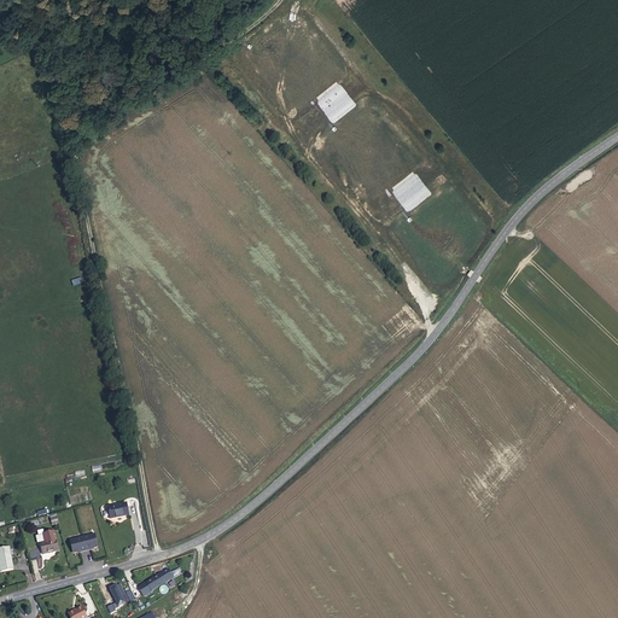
[(116,516),(130,513),(129,501),(114,503),(116,516)]
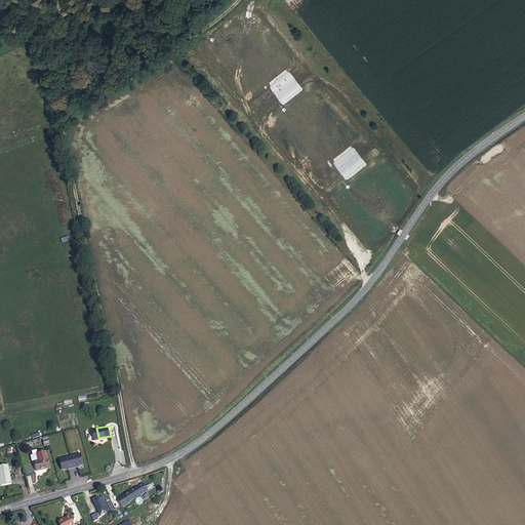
[(46,451),(37,453),(39,460),(47,458),(46,451)]
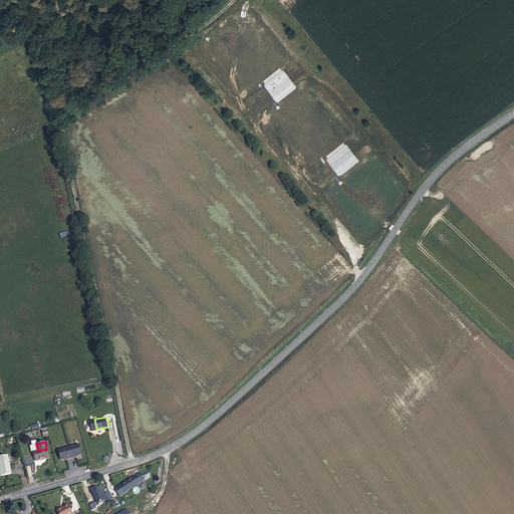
[(79,444),(69,446),(71,457),(75,456),(81,454),(79,444)]
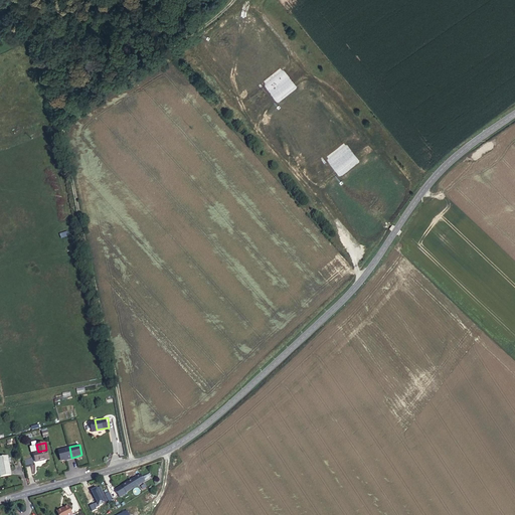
[(67,459),(71,458),(69,447),(58,450),(61,460),(67,459)]
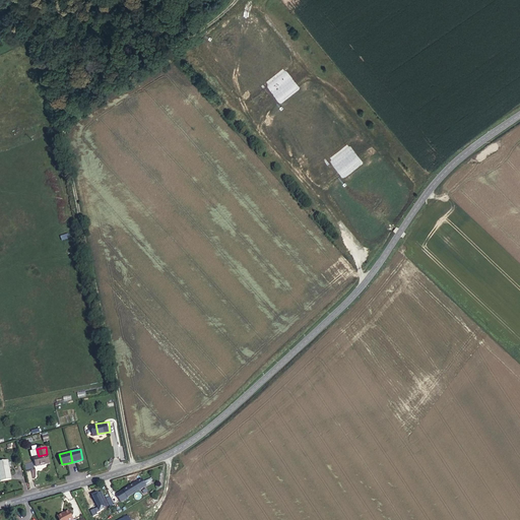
[(49,463),(47,454),(39,456),(34,457),(35,461),(36,466),(49,463)]
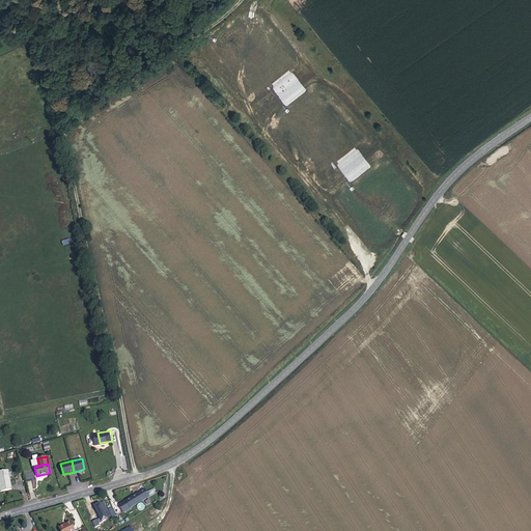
[(8,471),(0,470),(0,491),(9,491),(8,476),(8,473),(8,471)]
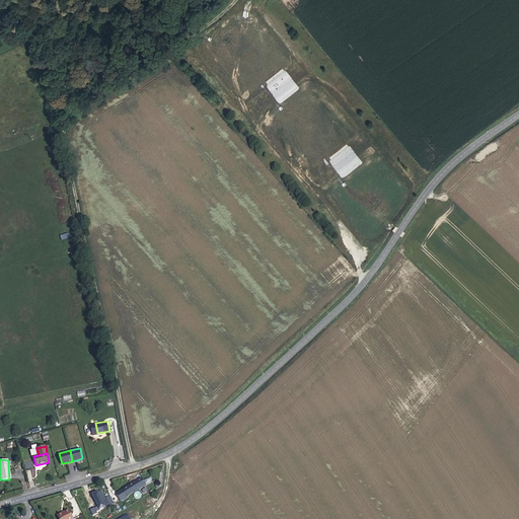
[(35,465),(34,460),(24,462),(25,470),(31,468),(31,467),(32,467),(32,466),(33,465),(35,465)]
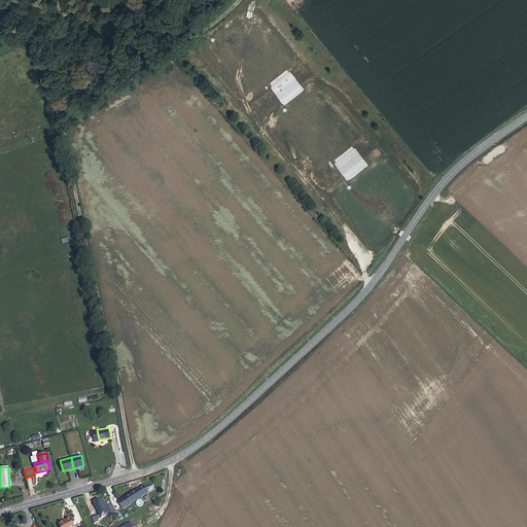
[(123,505),(129,502),(129,501),(147,489),(151,487),(148,483),(148,482),(143,486),(141,483),(124,495),(118,499),(123,505)]
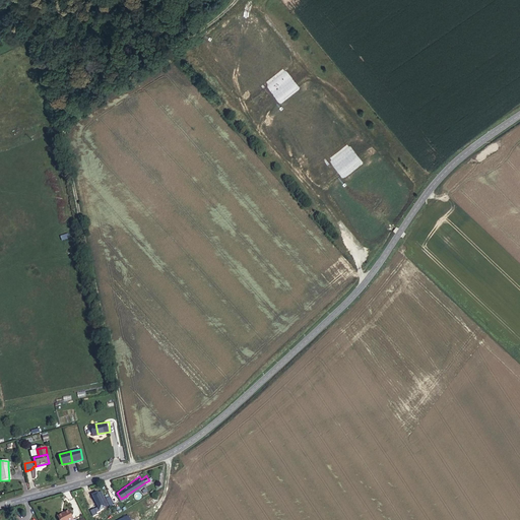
[(101,489),(90,493),(96,510),(108,506),(101,489)]
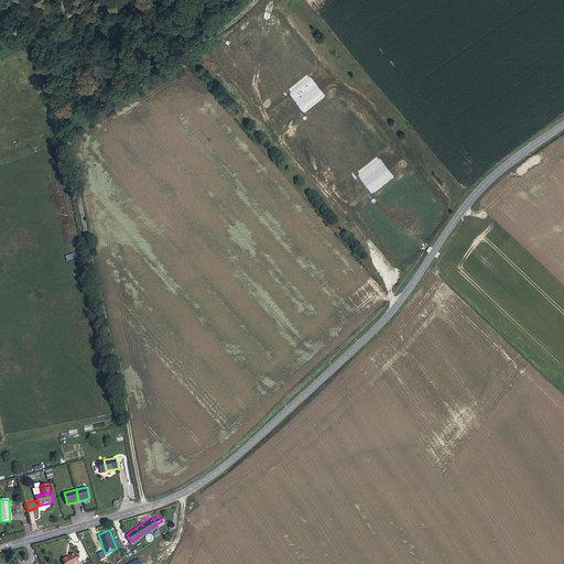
[(79,563),(75,554),(63,560),(65,563),(79,563)]
